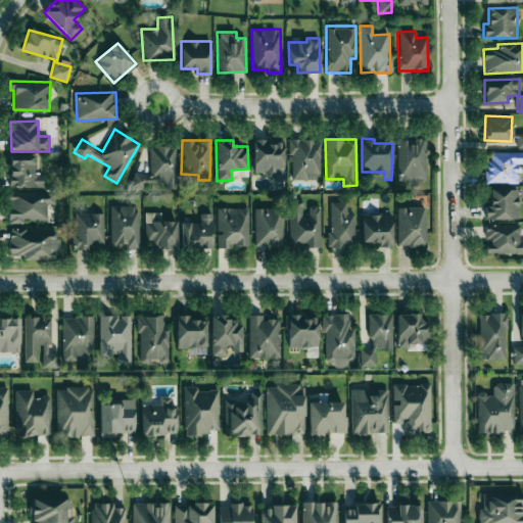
[(253,173),(283,172),(283,140),(252,141),(253,173)]
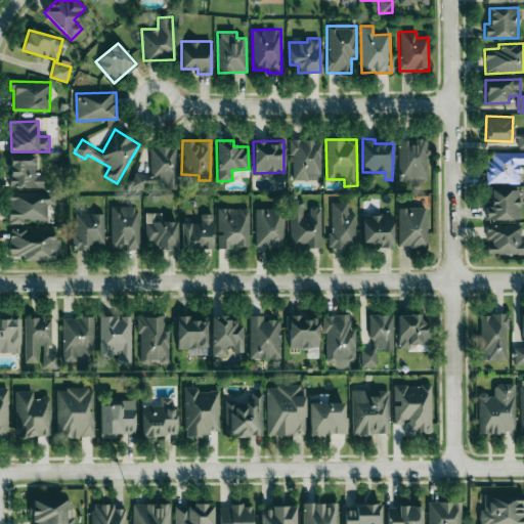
[(320,140),(291,140),(291,179),(319,180),(320,140)]
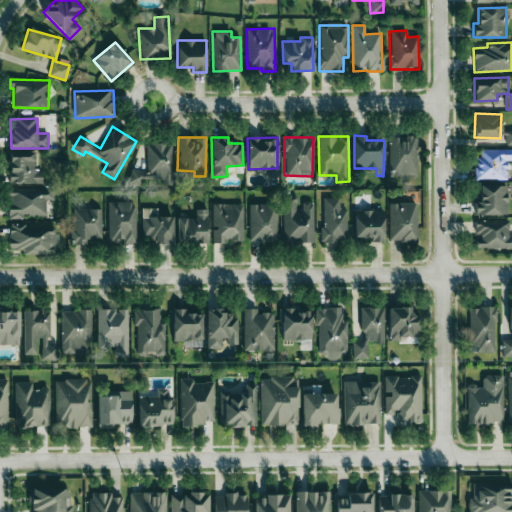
[(172,143),(147,143),(147,171),(129,171),(129,185),(146,185),(146,179),(162,179),(162,185),(172,185),(172,143)]
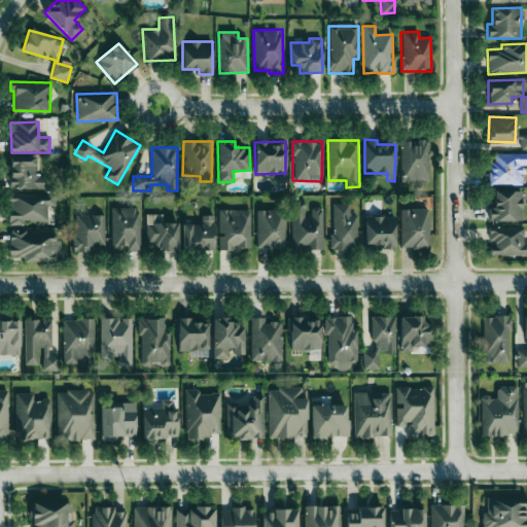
[(522,184),(522,165),(526,164),(526,153),(490,153),(489,184),(522,184)]
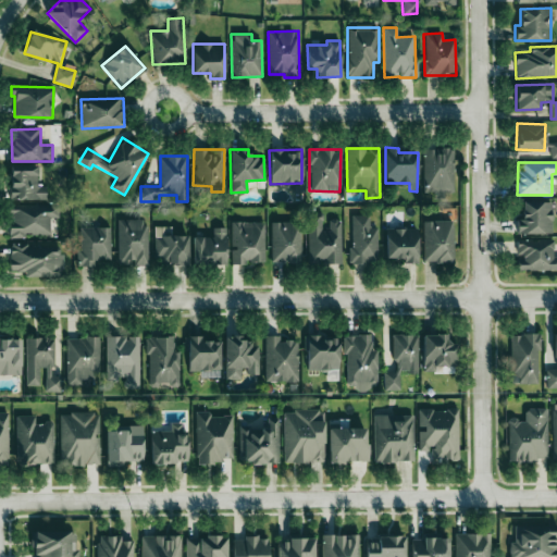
[(37,165),(10,166),(10,200),(46,199),(46,184),(37,185),(37,165)]
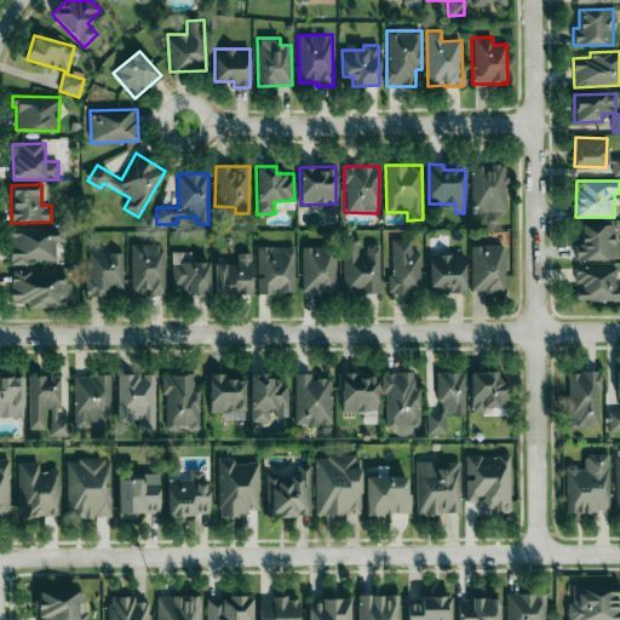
[(575,259),(613,260),(614,225),(581,224),(580,244),(575,244),(575,259)]
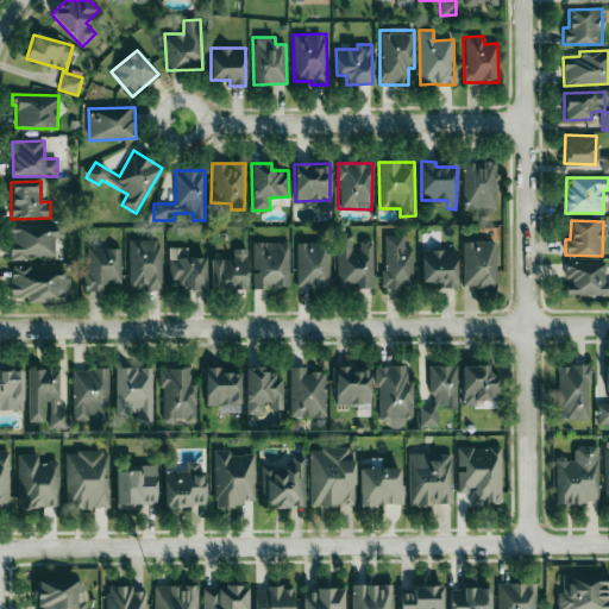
[(10,224),(11,259),(55,258),(54,238),(63,238),(63,223),(10,224)]
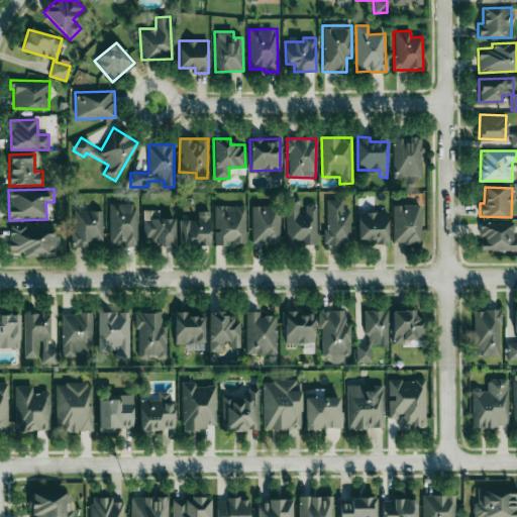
[(317,244),(317,204),(305,204),(305,214),(298,214),(298,198),(286,198),(285,244),(317,244)]
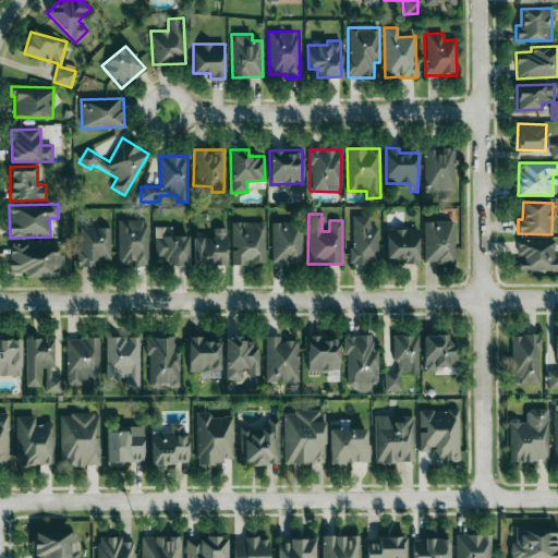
[(371,215),(351,215),(352,264),(378,264),(378,228),(371,228),(371,215)]
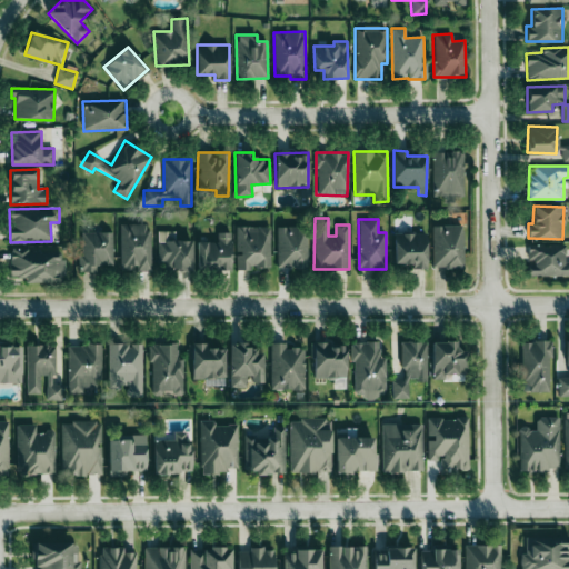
[(150,223),(120,225),(121,271),(151,270),(150,223)]
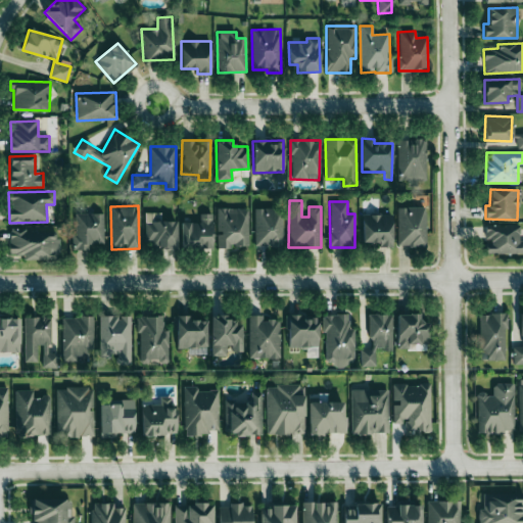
[(396,207),(397,246),(426,246),(425,206),(396,207)]
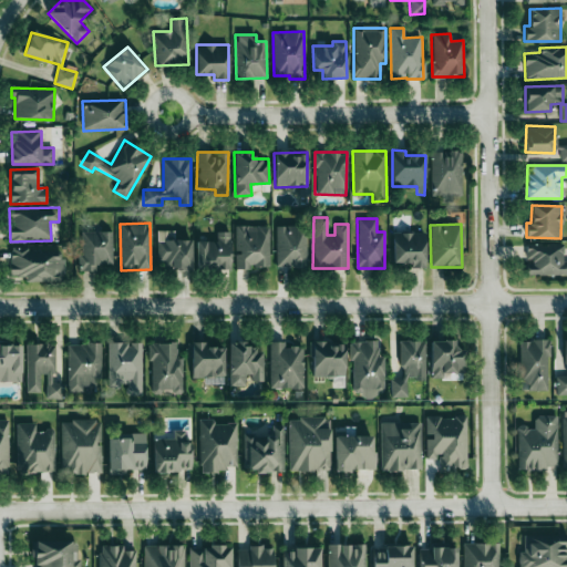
[(277,268),(307,267),(306,225),(276,226),(277,268)]
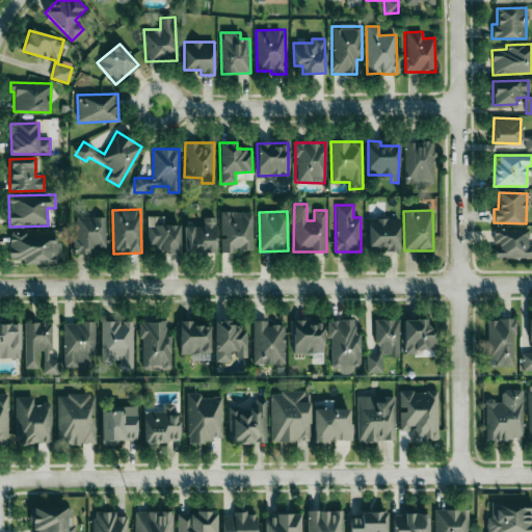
[(236,253),(236,249),(254,249),(253,212),(220,212),(221,253),(236,253)]
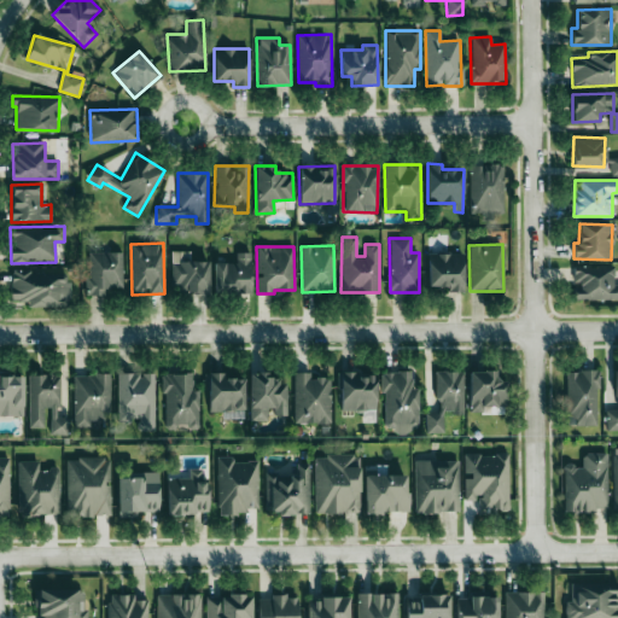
[(110,295),(110,289),(123,287),(122,251),(87,252),(88,296),(110,295)]
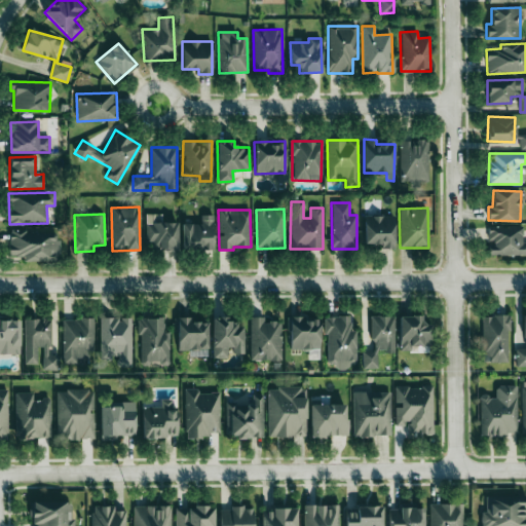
[(214,215),(200,215),(200,223),(182,223),(182,249),(214,250),(214,215)]
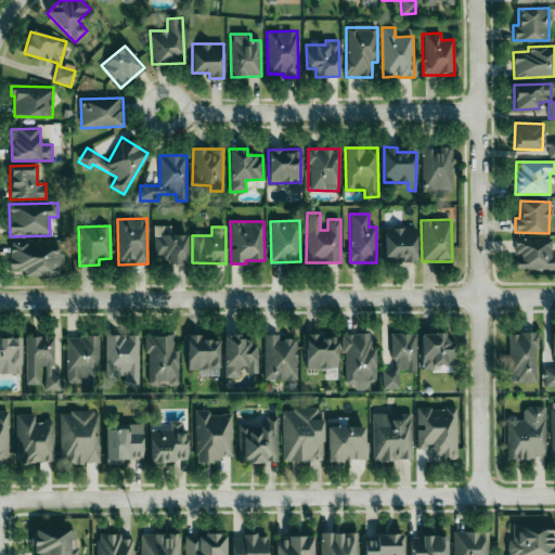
[(153,261),(188,262),(188,234),(167,234),(167,228),(154,228),(153,261)]
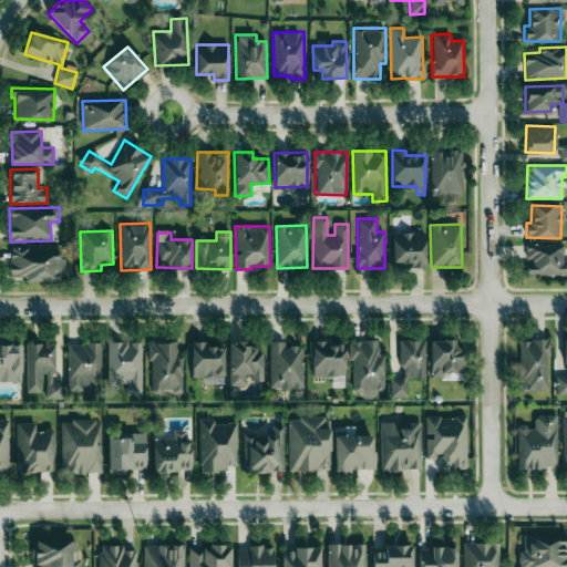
[(392,263),(411,263),(411,267),(425,268),(425,233),(393,233),(392,263)]
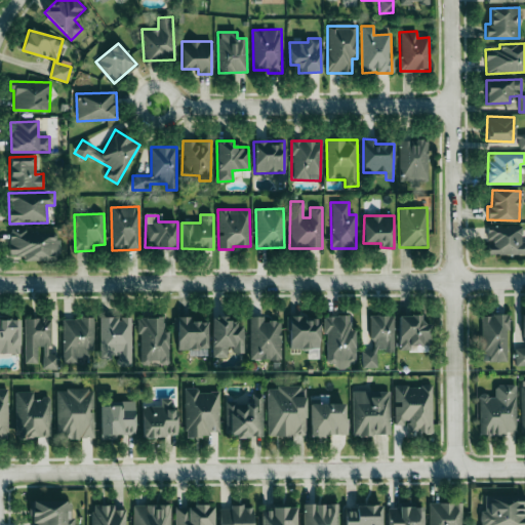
[(521,226),(487,227),(487,255),(524,253),(524,241),(521,241),(521,226)]
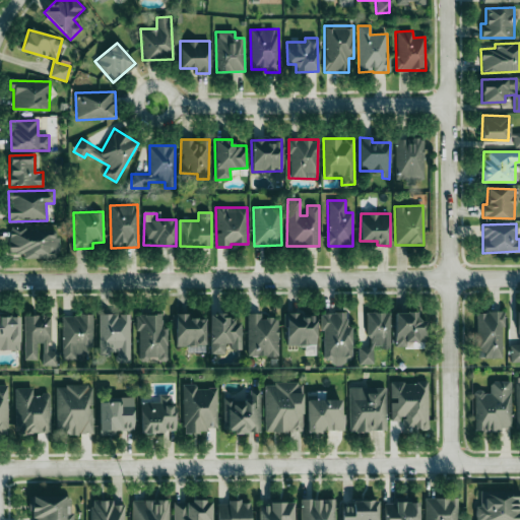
[(23,258),(58,257),(57,228),(9,230),(9,253),(23,253),(23,258)]
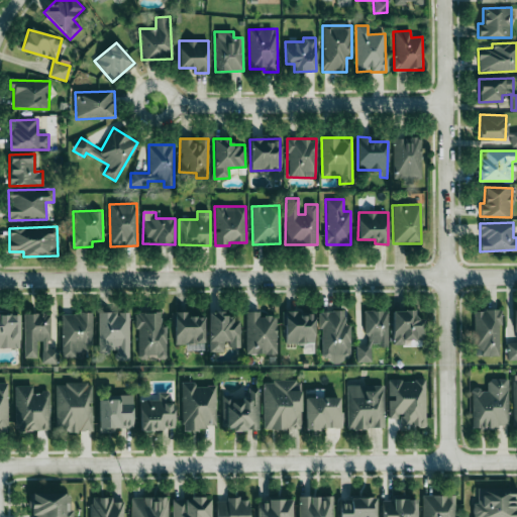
[(350,359),(349,324),(344,324),(344,310),(320,311),(321,360),(350,359)]
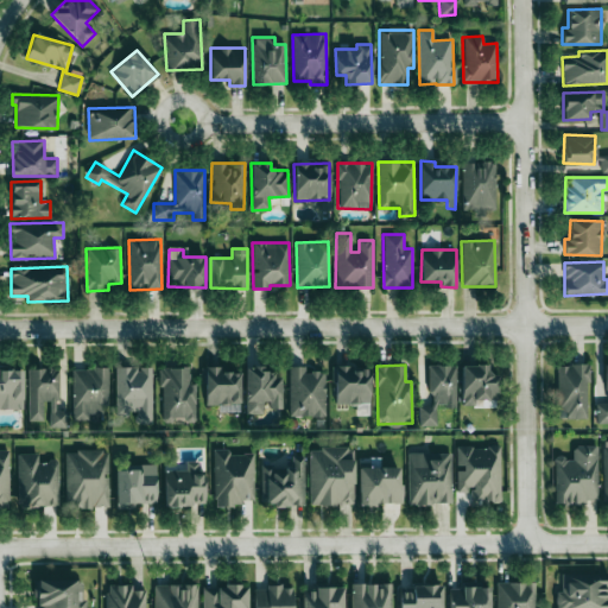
[(455,365),(429,366),(430,405),(419,406),(419,426),(437,426),(436,407),(456,407),(455,365)]
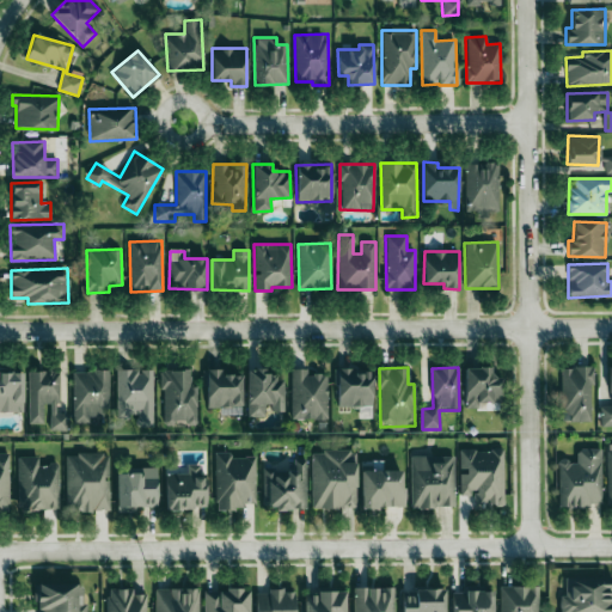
[(464,367),(465,408),(479,408),(478,403),(502,402),(501,377),(491,378),(491,367),(464,367)]
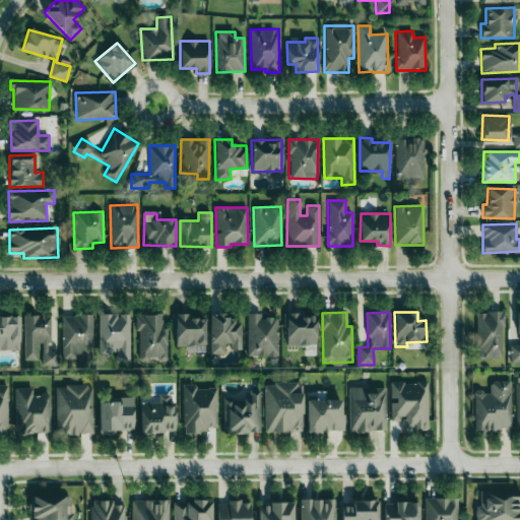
[(476,312),(477,358),(503,358),(503,312),(476,312)]
